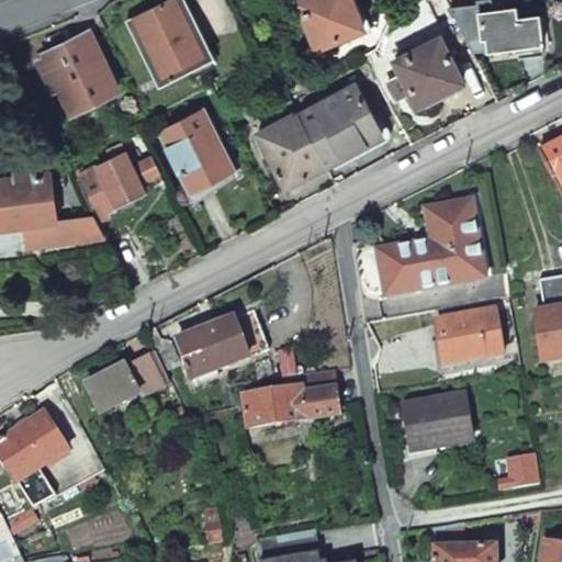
[(300,0),(299,1),(317,47),(364,27),(352,0),(300,0)]
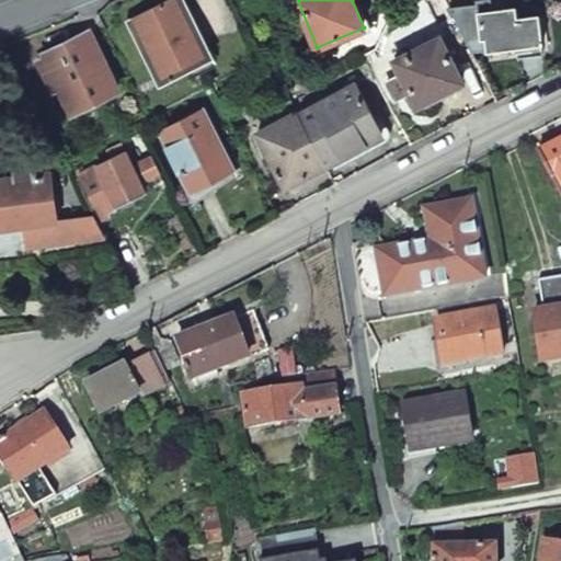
[(198,60),(171,4),(167,7),(164,2),(146,12),(127,21),(159,86),(185,73),(183,67),(198,60)]
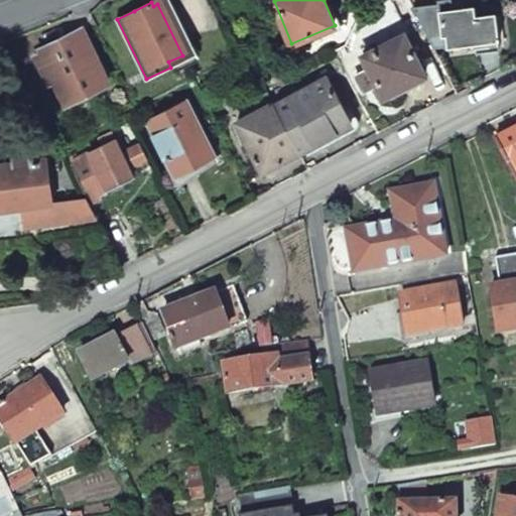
[(169,17),(163,2),(157,4),(182,55),(187,52),(186,51),(169,17)]
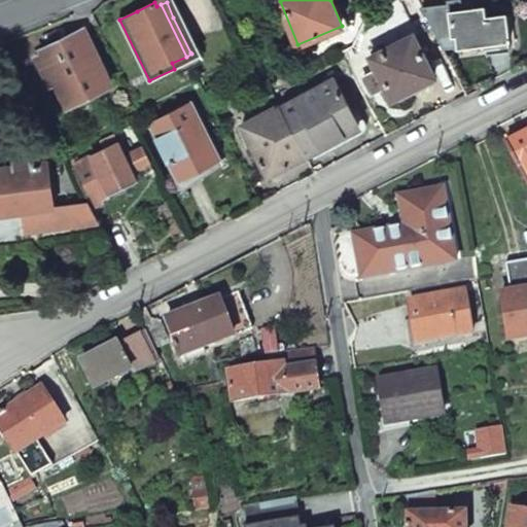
[(448,4),(422,8),(444,47),(484,43),(485,55),(508,50),(504,15),(484,18),(483,8),(450,12),(448,4)]
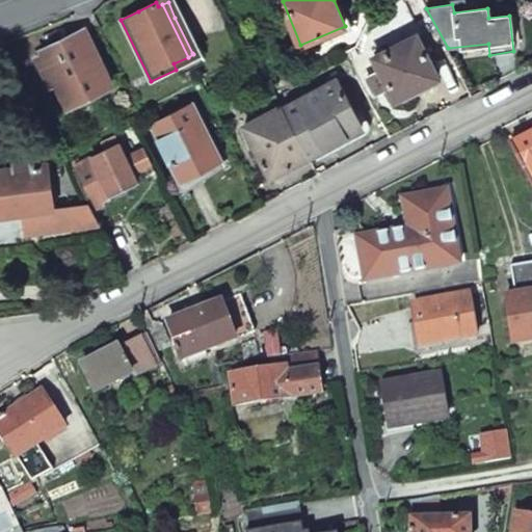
[(63,43),(42,54),(68,107),(111,85),(85,31),(63,43)]
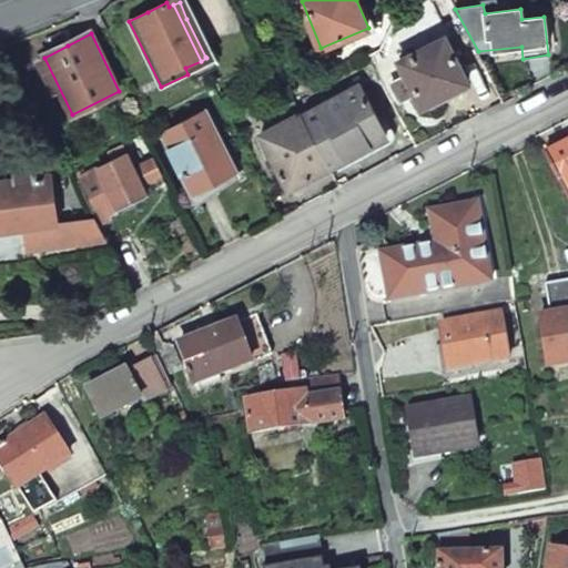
[(445,37),(399,61),(423,105),(468,81),(445,37)]
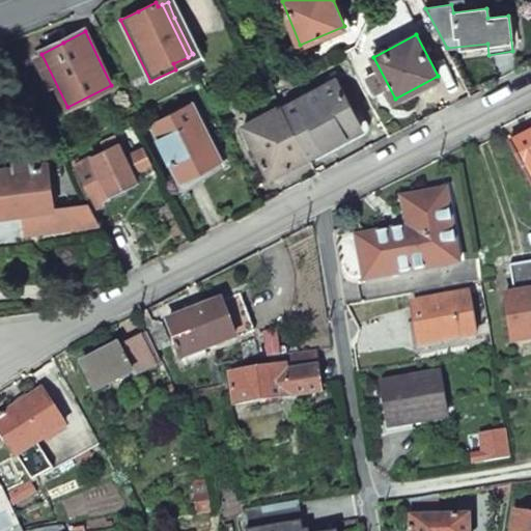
[(192,66),(202,60),(201,57),(198,50),(192,53),(193,54),(188,57),(192,66)]
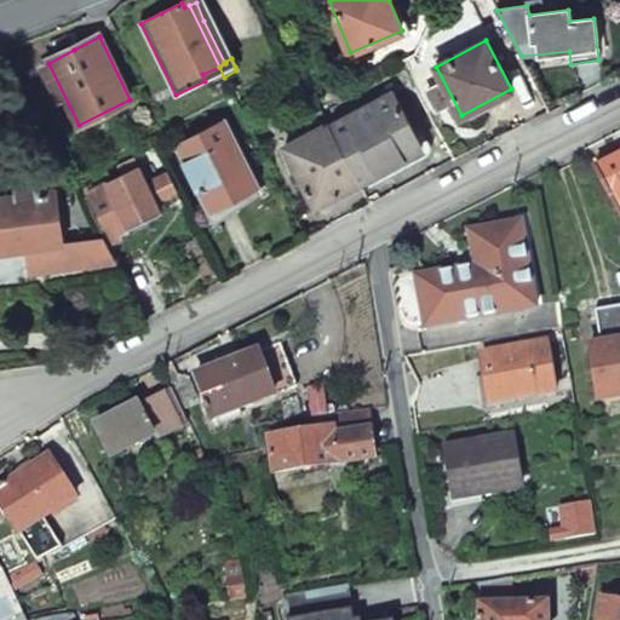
[(207,86),(224,78),(219,67),(202,74),(205,81),(207,86)]
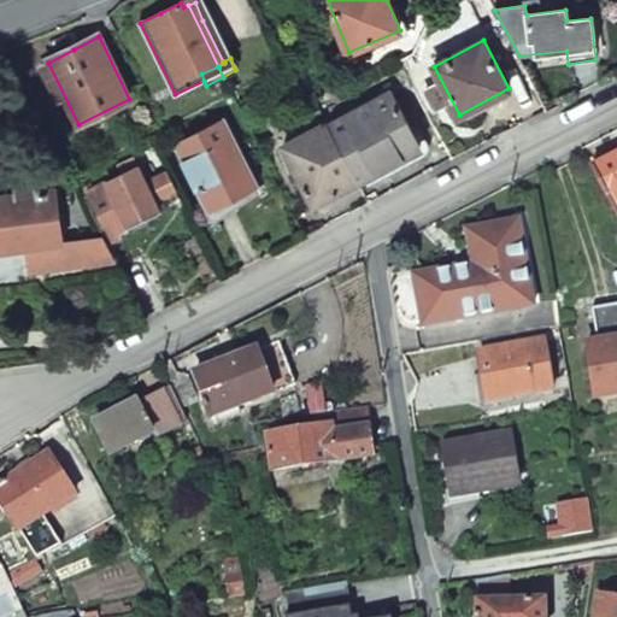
[(389,94),(327,128),(357,183),(419,150),(389,94)]
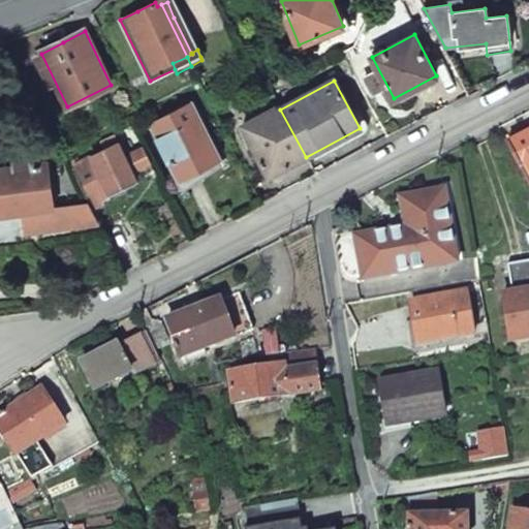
[(192,103),(151,124),(181,182),(222,160),(192,103)]
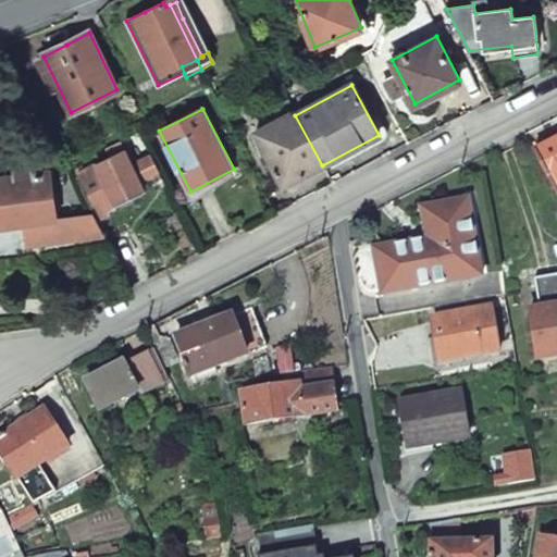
[(294,113),(255,135),(283,186),(322,165),(295,115),(294,113)]
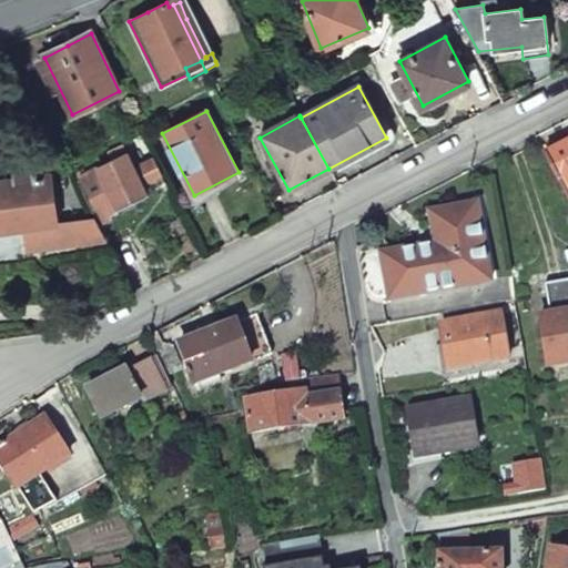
[(567,143),(545,155),(567,199),(567,143)]
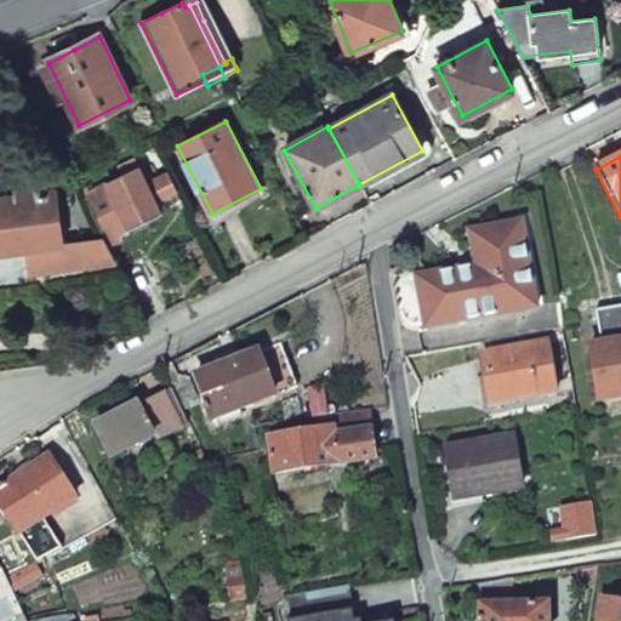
[(129,231),(163,214),(157,200),(170,193),(161,178),(148,186),(140,170),(85,198),(104,238),(107,244),(123,238),(117,226),(125,222),(129,231)]
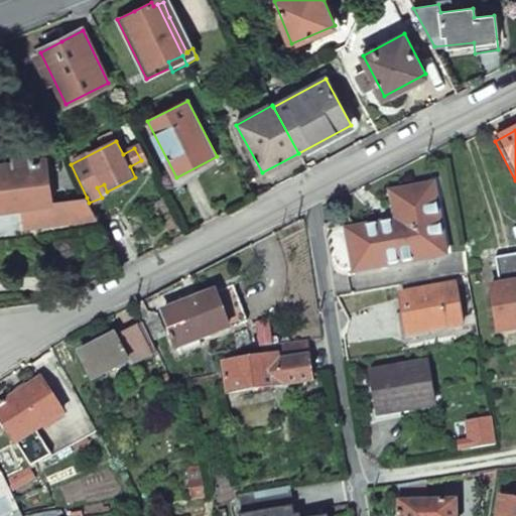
[(141,160),(146,157),(140,144),(134,148),(141,160)]
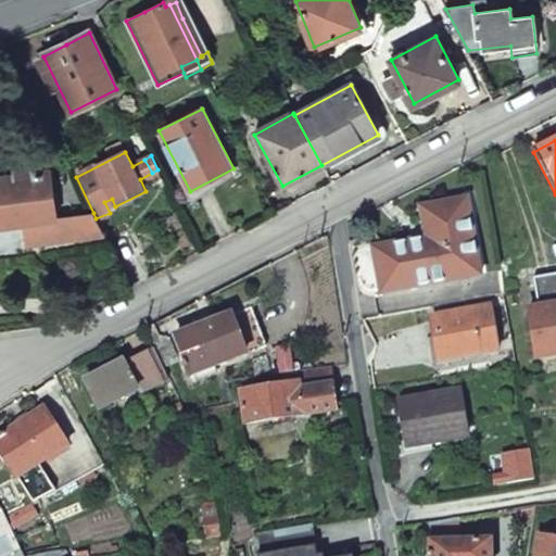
[(30,169),(14,172),(15,176),(0,178),(0,226),(24,223),(55,218),(49,172),(32,174),(30,169)]
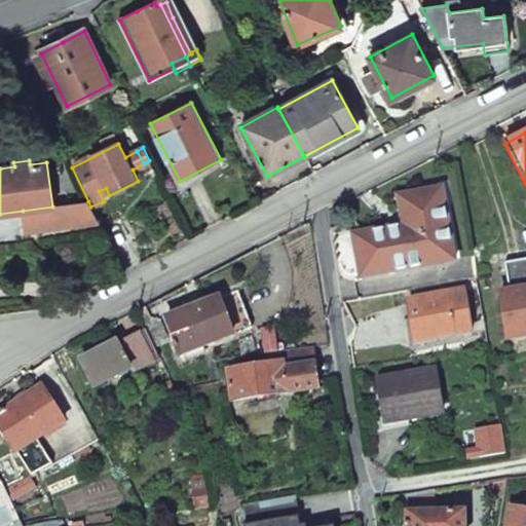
[(403,226),(352,235),(361,278),(454,261),(441,189),(398,196),(403,226)]
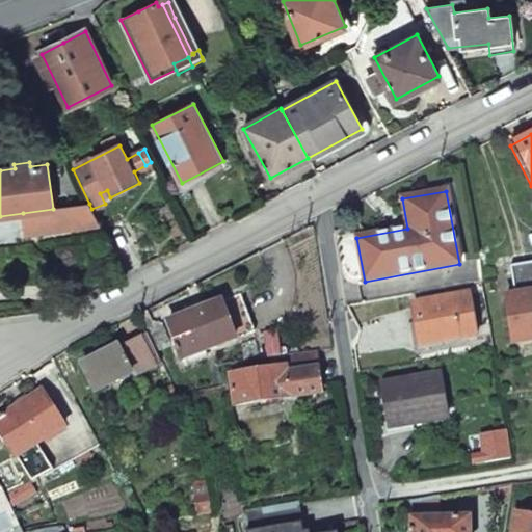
[(71,228),(99,223),(91,209),(89,204),(68,207),(71,228)]
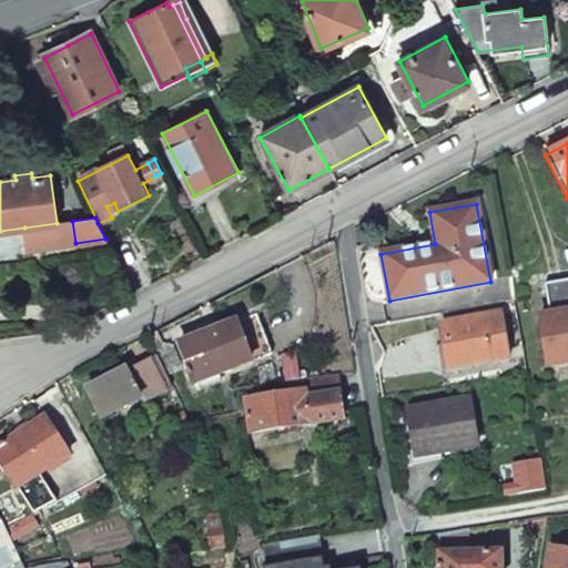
[(28,250),(75,243),(72,221),(57,223),(24,227),(28,250)]
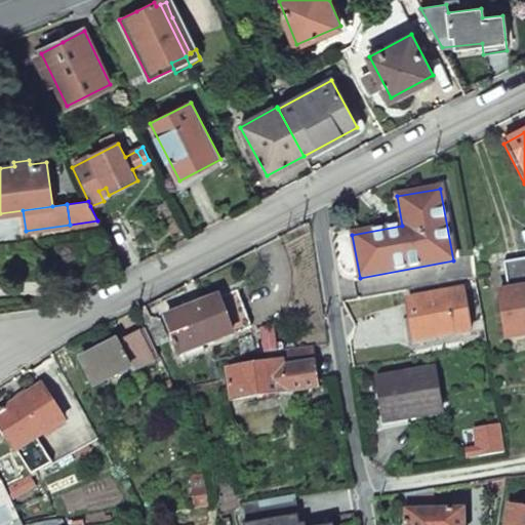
[(524,258),(503,263),(509,290),(524,287),(524,258)]
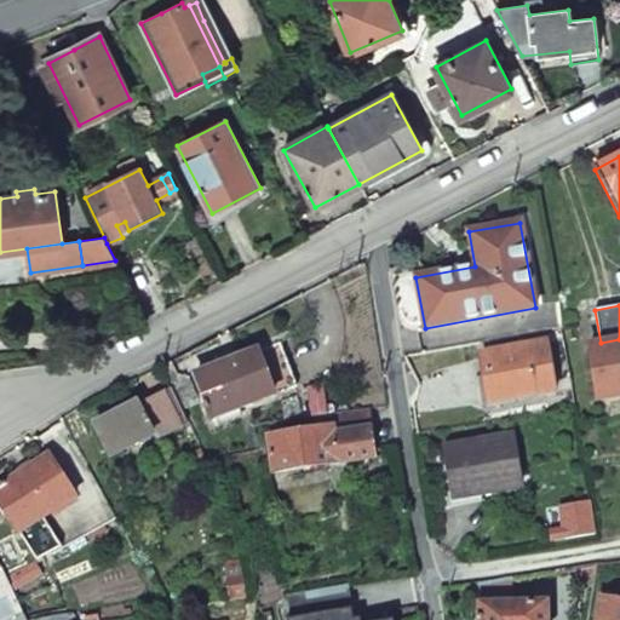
[(619,339),(601,343),(590,345),(598,400),(619,395),(619,339)]
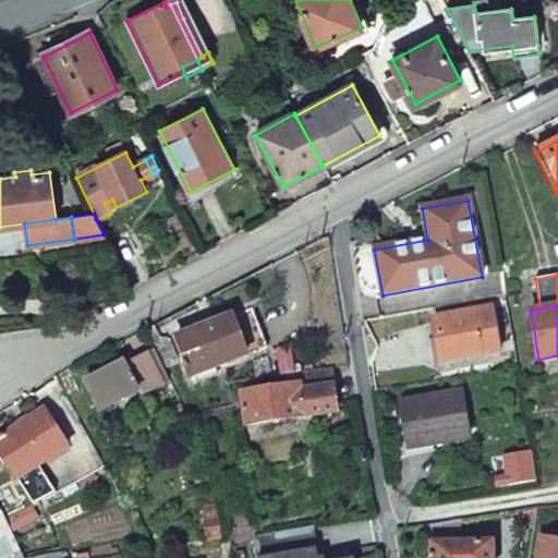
[(252,308),(177,338),(192,377),(267,348),(252,308)]
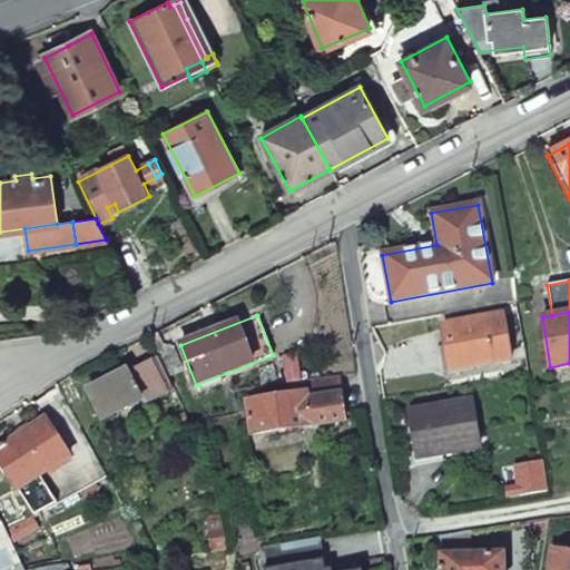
[(502,315),(443,326),(451,371),(510,360),(502,315)]
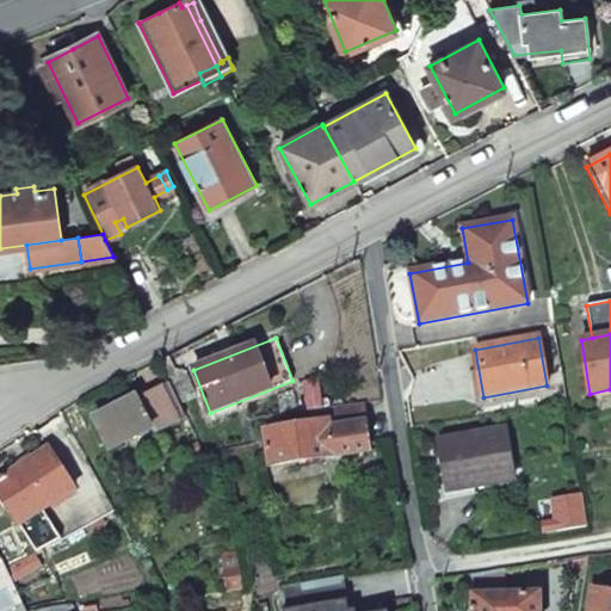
[(107,450),(152,429),(154,433),(184,419),(170,384),(100,419),(93,423),(107,450)]
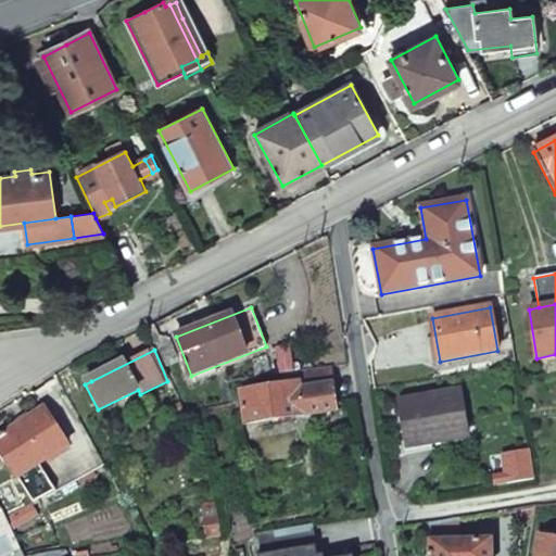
[(301,383),(241,392),(247,424),(338,411),(332,374),(331,368),(300,373),(301,383)]
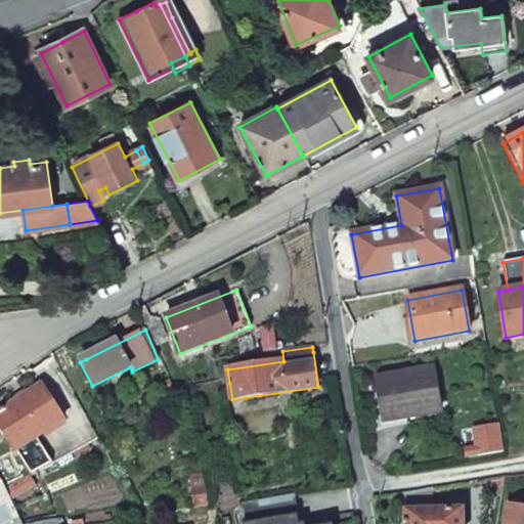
[(384,422),(440,411),(432,368),(377,378),(384,422)]
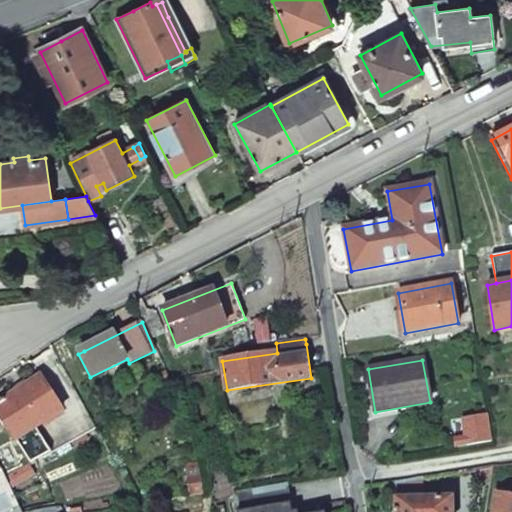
[(17,391),(0,402),(0,415),(15,440),(62,411),(41,376),(17,391)]
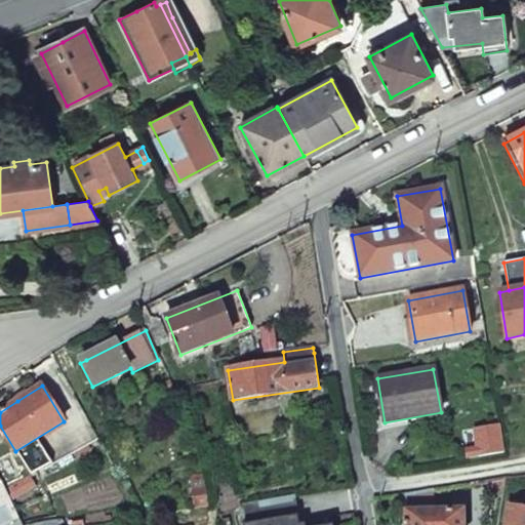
[(492,426),(474,429),(478,451),(495,448),(492,426)]
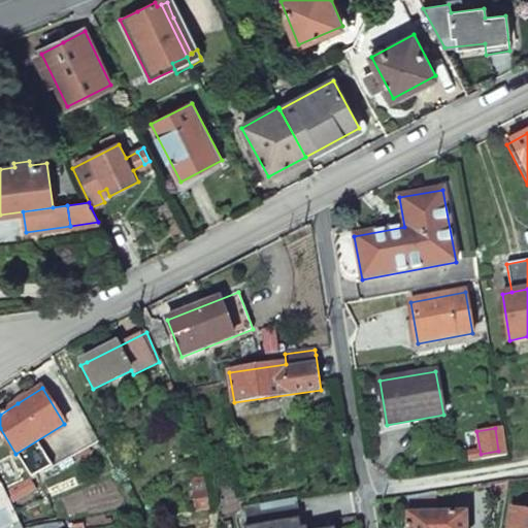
[(30,479),(11,488),(18,498),(35,489),(30,479)]
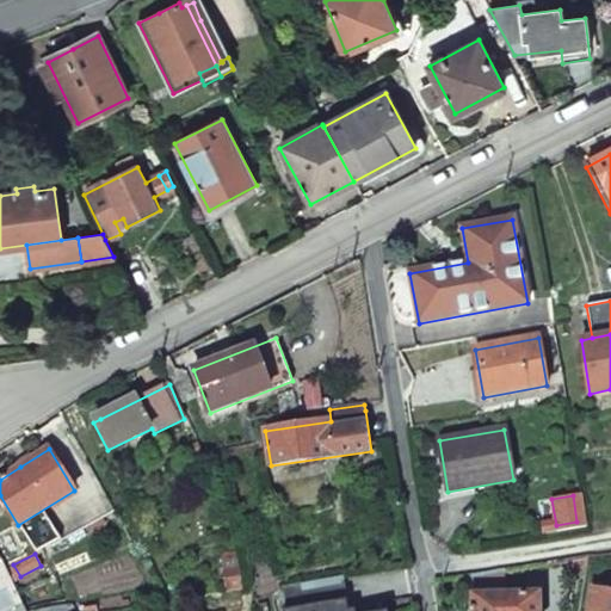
[(13,565),(7,568),(12,581),(20,576),(13,565)]
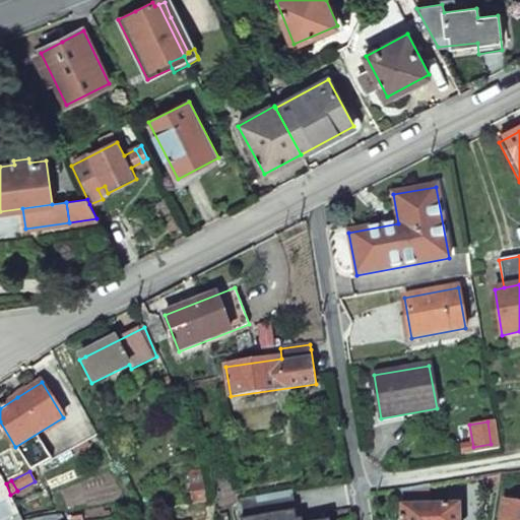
[(428,484),(403,489),(403,507),(428,506),(428,484)]
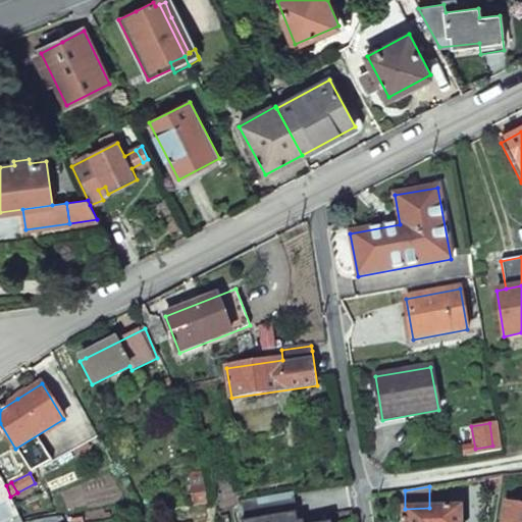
[(304,521),(305,521),(299,521),(298,521),(293,492),(240,503),(242,521),(304,521)]
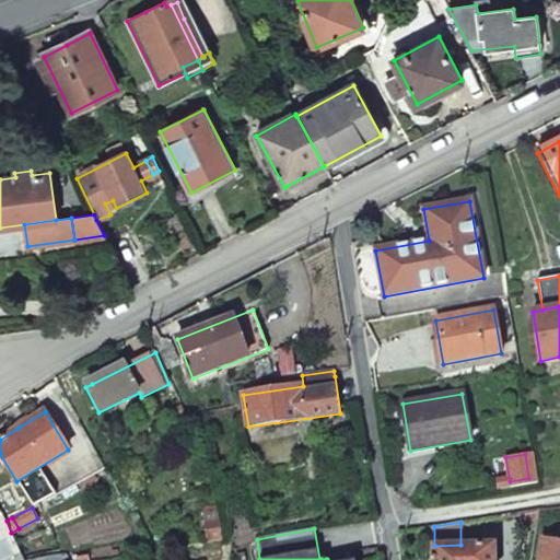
[(559,559),(559,545),(545,543),(541,559),(559,559)]
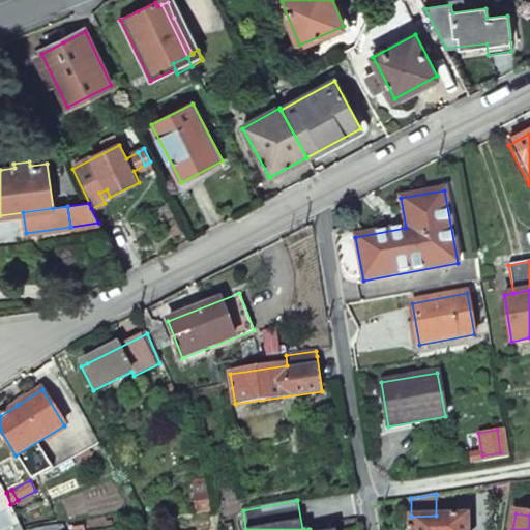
[(436,516),(411,517),(410,529),(468,529),(468,516),(436,516)]
